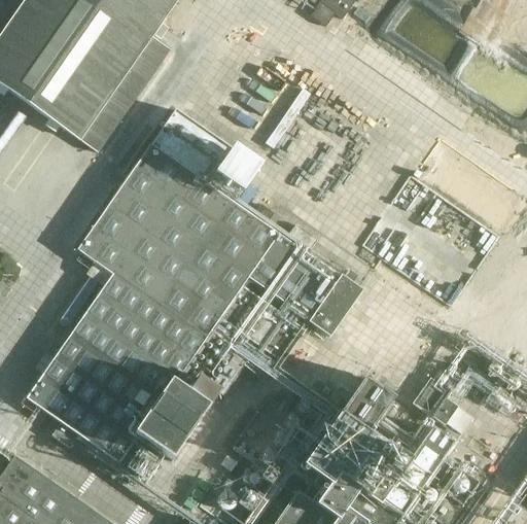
[(21,0),(0,30),(0,84),(80,141),(80,140),(98,151),(169,49),(152,37),(178,0),(21,0)]
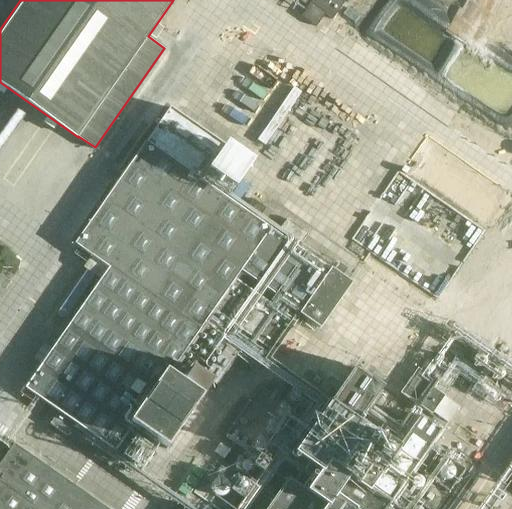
[(310,0),(301,14),(316,25),(325,13),(332,18),(344,0),(310,0)]
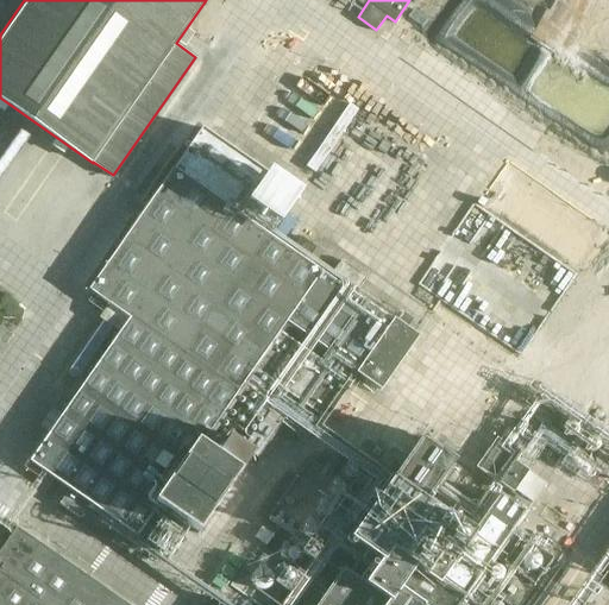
[(321,270),(288,246),(233,208),(263,166),(201,123),(170,165),(173,166),(88,288),(129,316),(29,459),(136,535),(157,503),(198,531),(240,468),(240,470),(253,452),(228,435),(217,453),(202,443),(255,369),(326,418),(352,380),(280,331),(287,321),(356,369),(355,371),(381,389),(418,334),(393,316),(391,319),(321,270)]
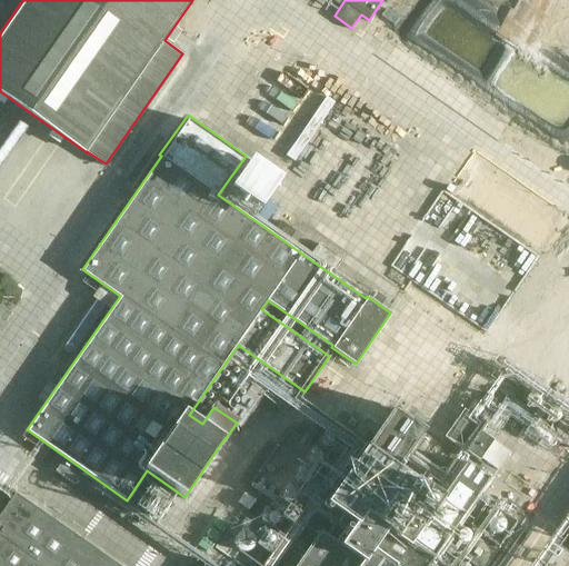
[(297,229),(282,219),(276,229),(290,239),(297,229)]
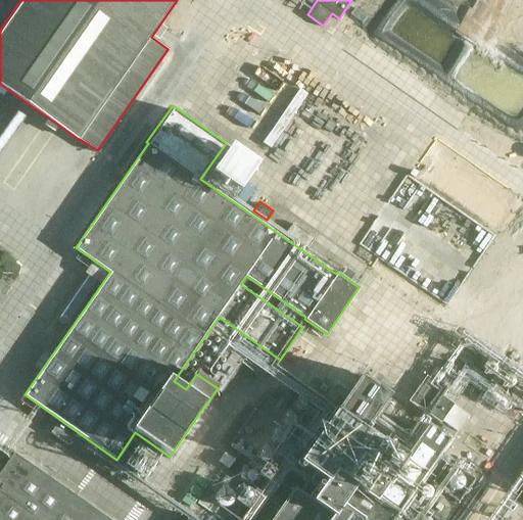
[(292,222),(285,232),(307,247),(315,237),(292,222)]
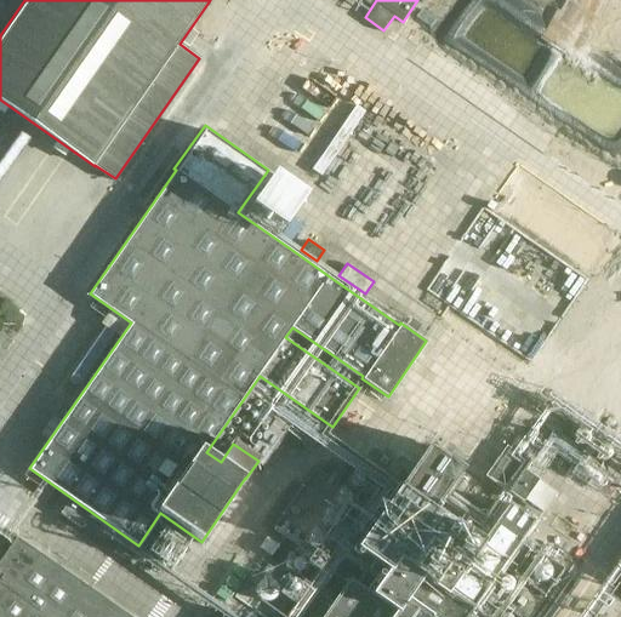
[(505,441),(480,476),(510,497),(513,493),(523,501),(539,478),(527,469),(533,461),(505,441)]
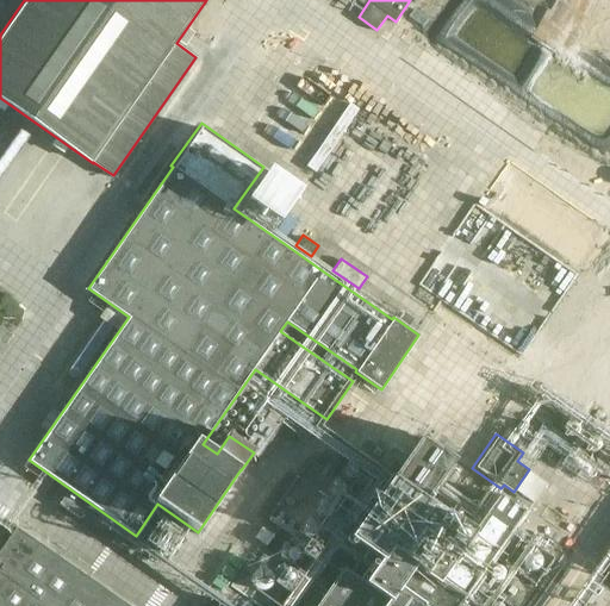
[(379,561),(363,582),(342,568),(315,605),(460,605),(526,512),(499,493),(472,532),(427,500),(454,461),(419,437),(349,539),(379,561)]
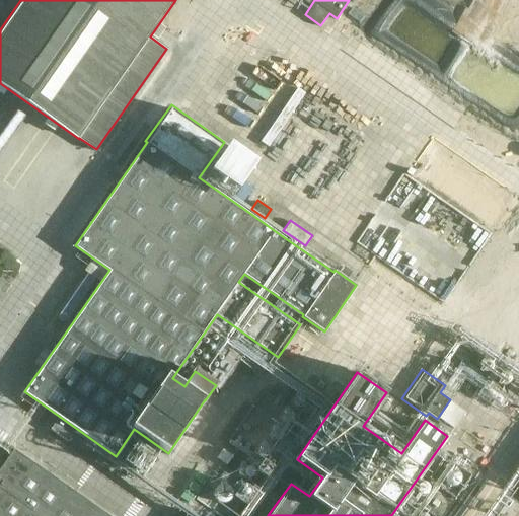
[(458,406),(446,422),(454,427),(465,411),(458,406)]
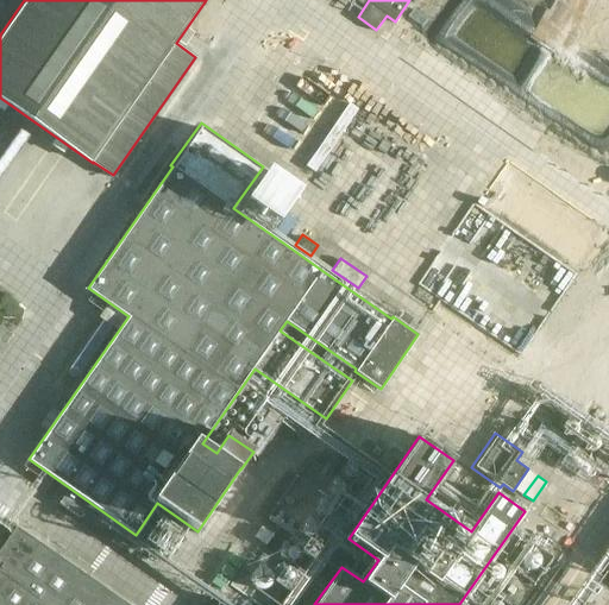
[(0,547),(0,604),(130,604),(16,524),(0,547)]
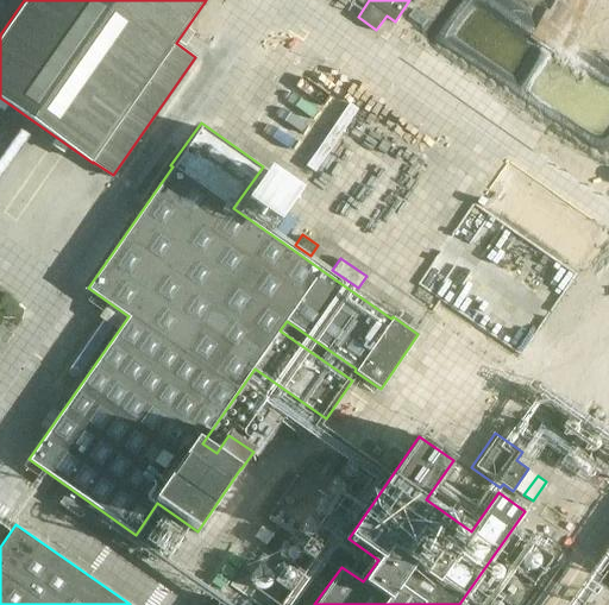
[(598,577),(607,583),(608,579),(608,569),(604,567),(598,577)]
